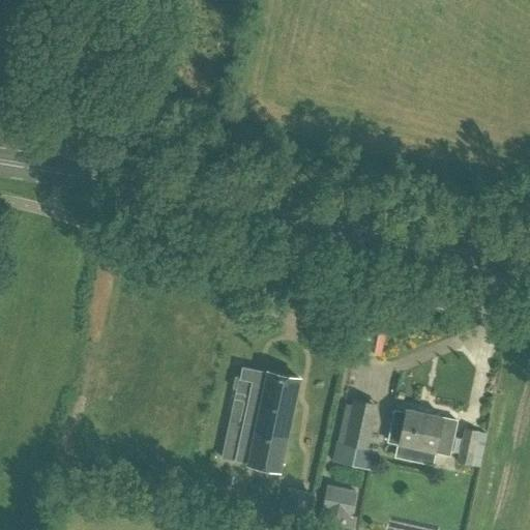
[(356,337),(371,341),(374,328),(358,325),(356,337)]
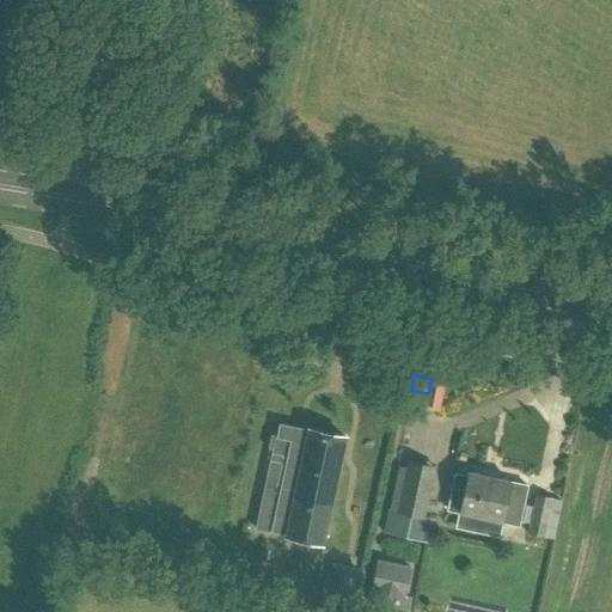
[(346,439),(307,430),(279,424),(276,438),(271,436),(268,450),(273,451),(256,530),(269,533),(269,532),(323,544),(346,439)]
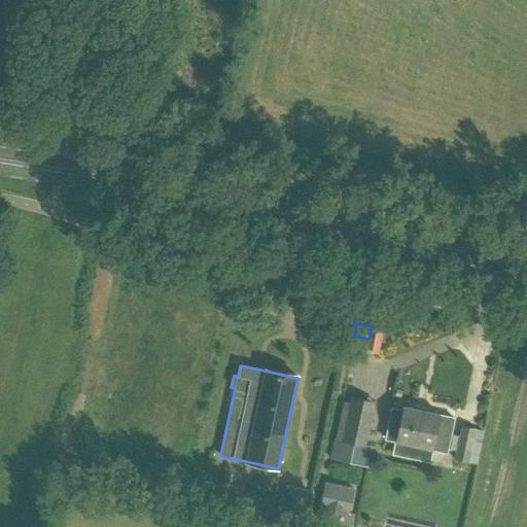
[(365,445),(375,401),(350,396),(348,403),(343,401),(330,459),(371,467),(375,448),(365,445)]
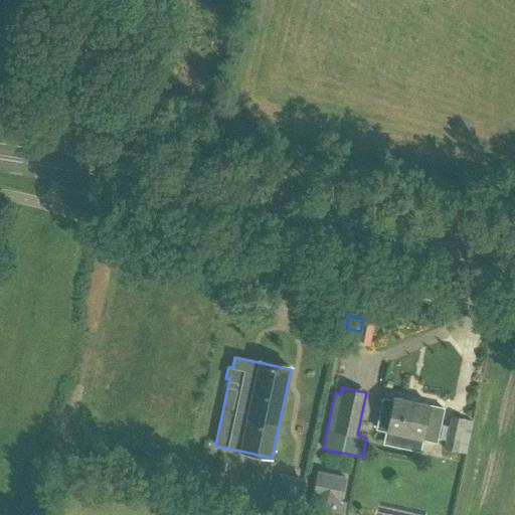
[(430,405),(394,397),(393,400),(383,398),(375,430),(385,432),(382,445),(419,453),(421,440),(436,443),(440,421),(443,409),(430,406),(430,405)]
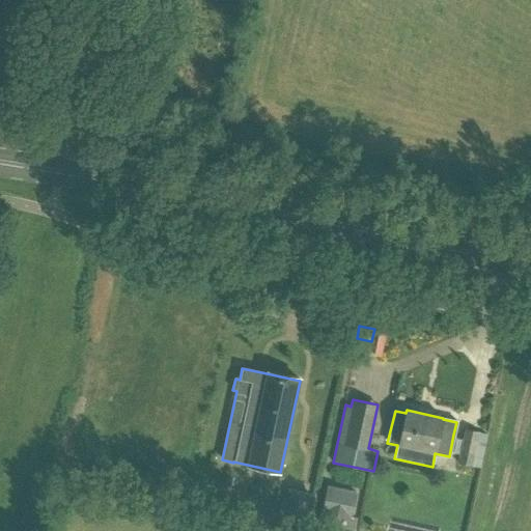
[(487,434),(465,428),(457,463),(480,468),(487,434)]
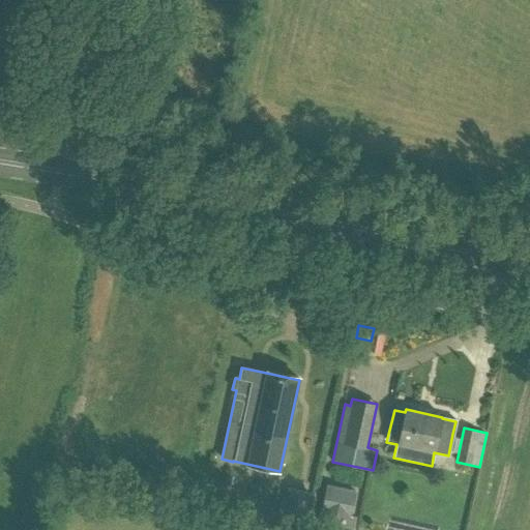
[(353,529),(356,517),(350,514),(355,492),(325,484),(317,522),(353,529)]
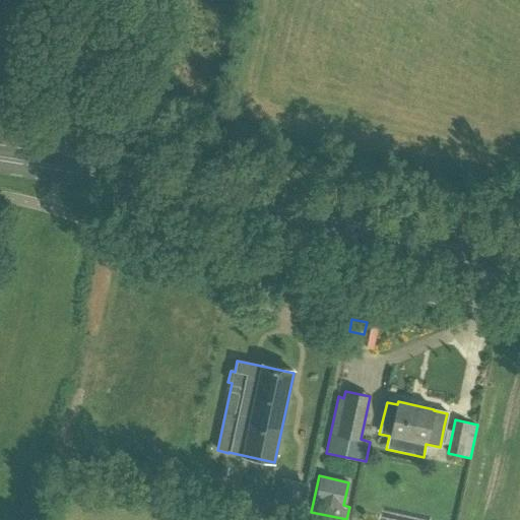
[(299,512),(305,482),(281,478),(279,488),(275,488),(271,506),(299,512)]
